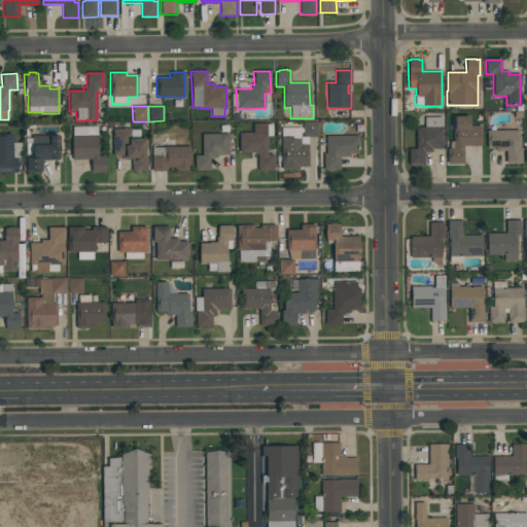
[(442,116),(442,127),(443,127),(443,148),(431,148),(431,151),(424,152),(424,164),(409,165),(408,148),(416,148),(416,127),(424,127),(424,117),(442,116)]
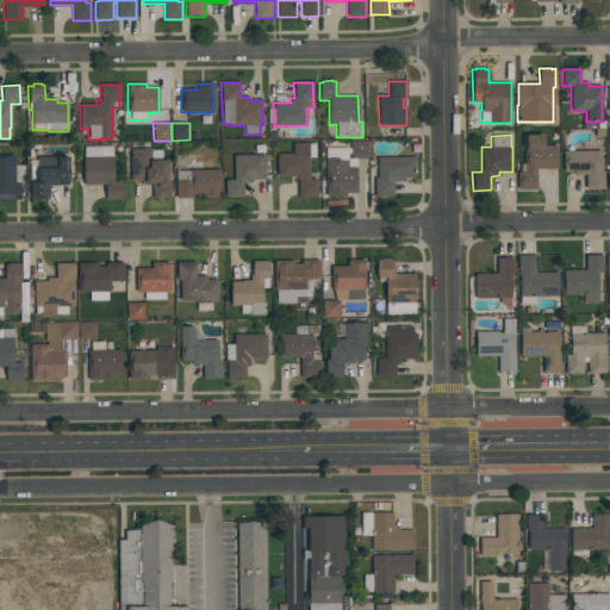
[(556,145),(558,169),(536,169),(536,190),(517,190),(517,172),(521,172),(521,165),(524,165),(524,149),(526,149),(526,135),(543,135),(543,147),(556,145)]
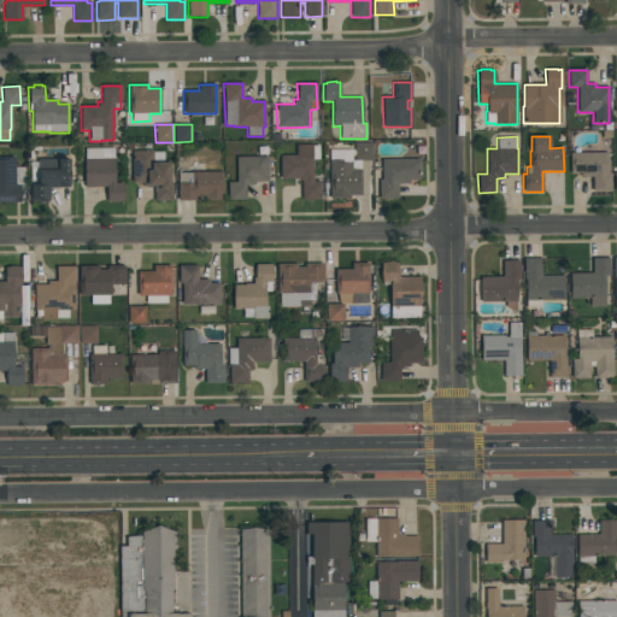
[(372,160),(360,160),(354,160),(354,142),(372,142),(372,160)]
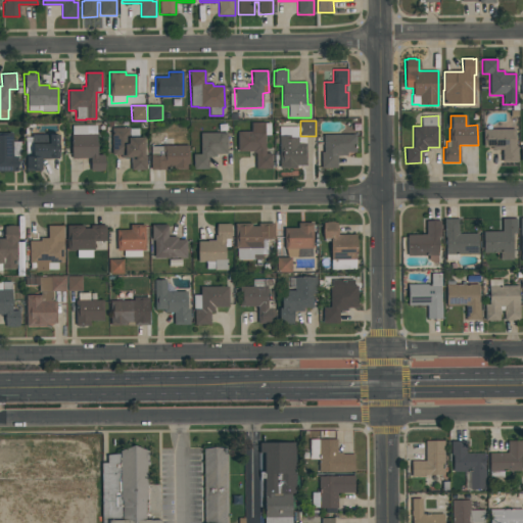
[(255,169),(255,153),(251,153),(251,151),(238,151),(237,132),(250,132),(250,123),(265,123),(265,124),(270,123),(270,135),(265,135),(265,153),(271,153),(272,169),(255,169)]
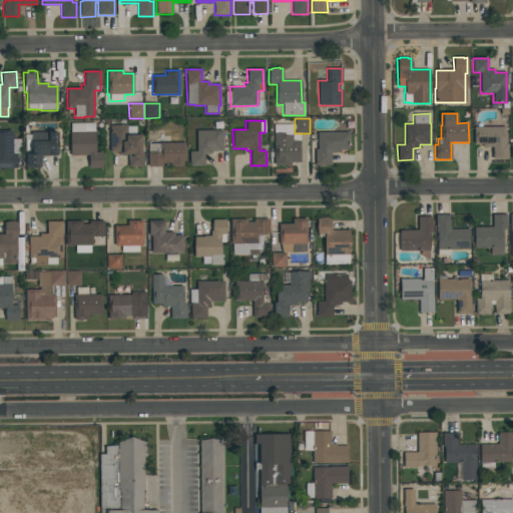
[(88,167),(88,155),(70,155),(70,131),(70,123),(94,123),(95,152),(102,152),(102,167),(99,167),(99,168),(90,168),(90,167),(88,167)]
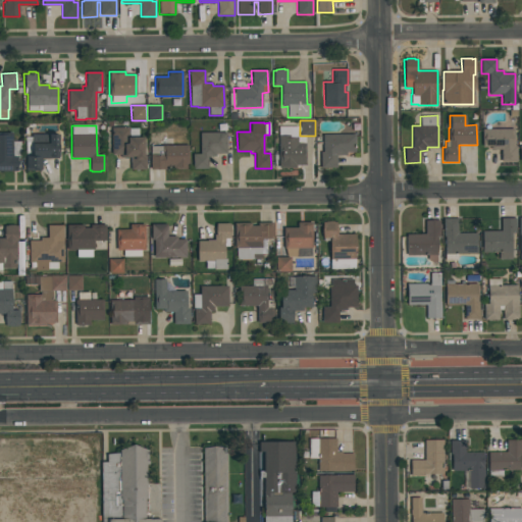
[(305,165),(296,165),(296,168),(278,168),(278,126),(298,126),(298,136),(300,136),(305,136),(305,165)]
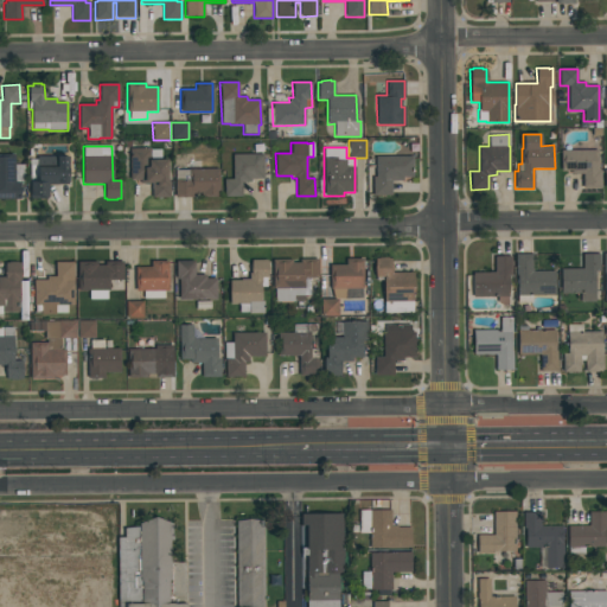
[(151,148),(151,149),(160,149),(161,160),(166,160),(166,180),(170,180),(170,197),(152,197),(152,184),(140,184),(140,180),(129,180),(129,148),(151,148)]
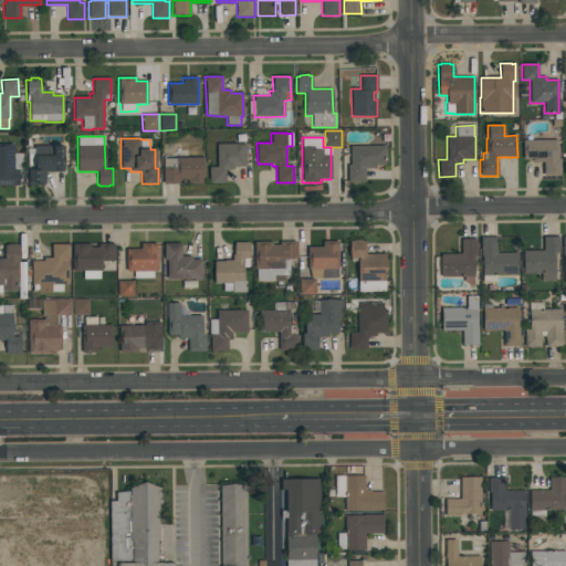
[(557,139),(557,159),(559,159),(561,176),(544,176),(543,163),(533,163),(533,159),(523,159),(522,140),(557,139)]
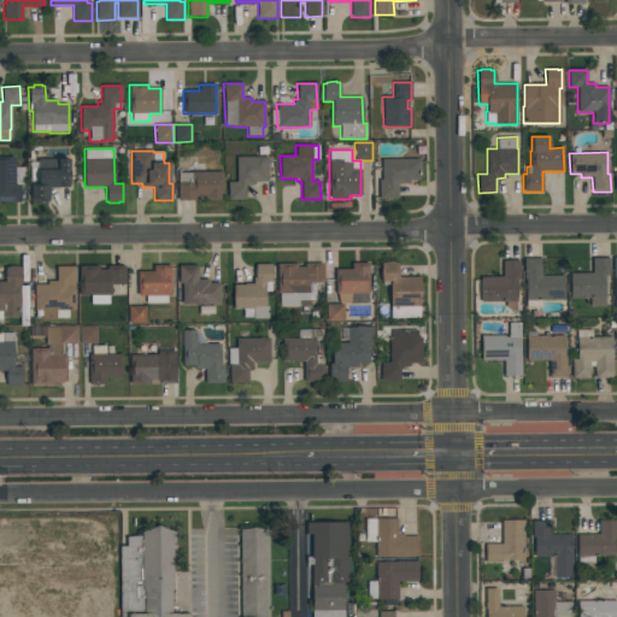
[(0,157),(15,157),(15,184),(21,184),(21,203),(0,203),(0,157)]
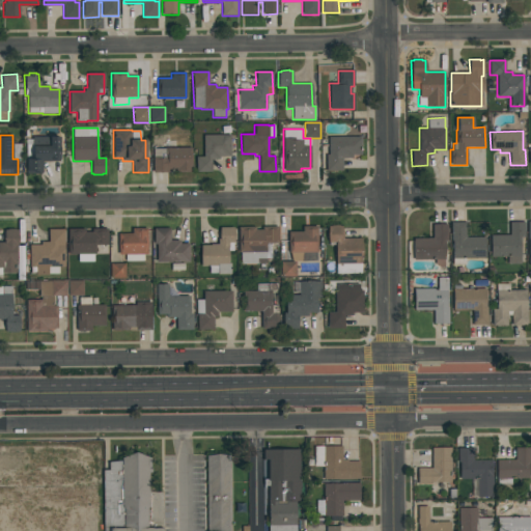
[(196,172),(196,157),(203,157),(203,135),(230,135),(230,157),(220,157),(220,159),(212,160),(212,172),(196,172)]
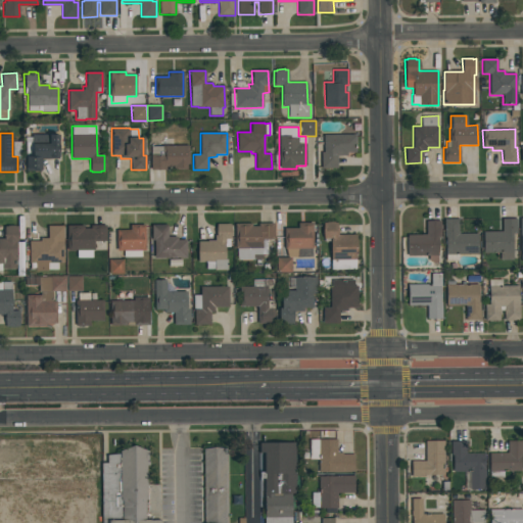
[(58,158),(41,158),(41,171),(27,171),(26,137),(32,137),(32,135),(58,135),(58,158)]
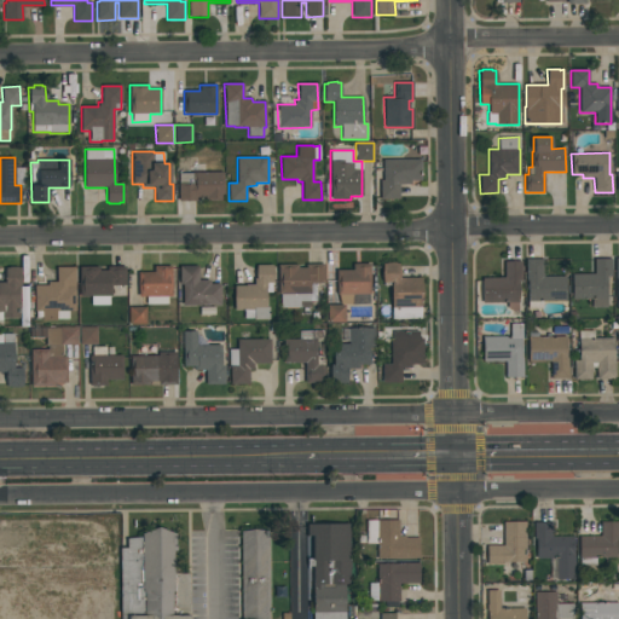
[(421,160),(421,180),(410,180),(410,185),(399,185),(399,200),(380,200),(380,180),(382,180),(382,160),(421,160)]
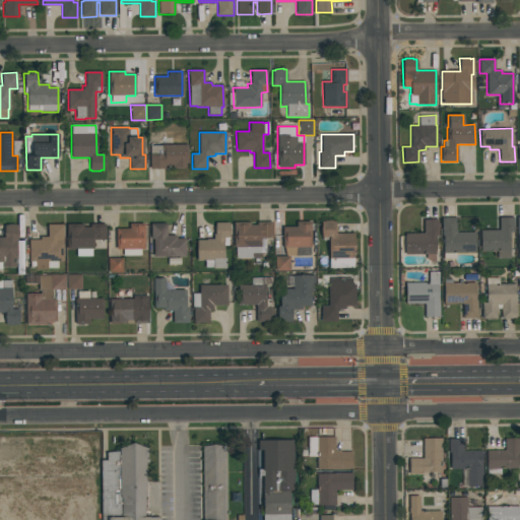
[(188,167),(173,168),(173,166),(168,167),(168,168),(165,168),(165,169),(149,169),(149,154),(150,154),(150,145),(160,145),(160,144),(188,144),(188,167)]
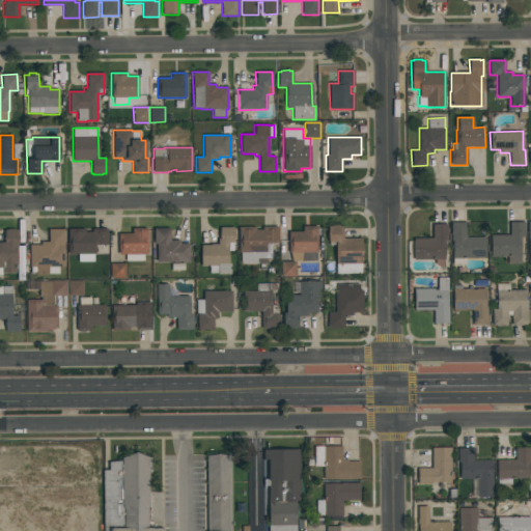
[(485,258),(466,258),(466,264),(452,264),(452,241),(451,241),(451,222),(466,222),(467,236),(485,236),(485,258)]
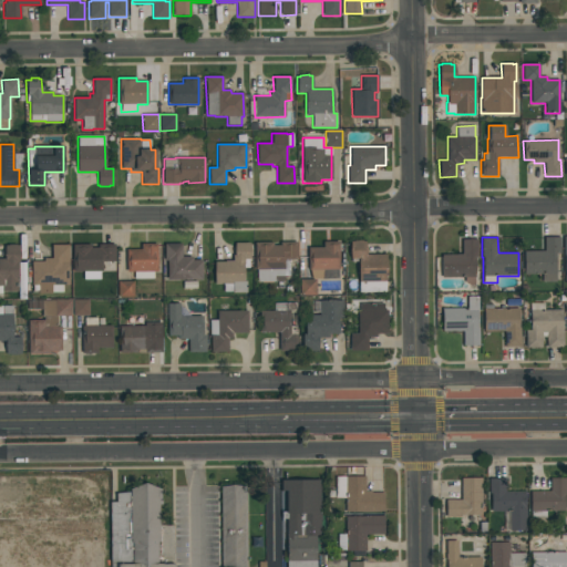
[(560,237),(560,254),(555,254),(556,281),(542,281),(542,275),(524,275),(524,250),(544,250),(544,237),(560,237)]
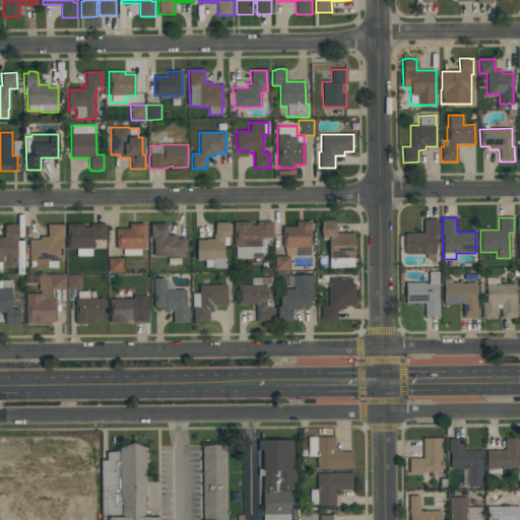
[(426,259),(426,255),(405,255),(404,234),(424,234),(424,219),(438,219),(438,236),(435,236),(436,254),(435,254),(435,261),(430,262),(430,260),(428,259),(426,259)]
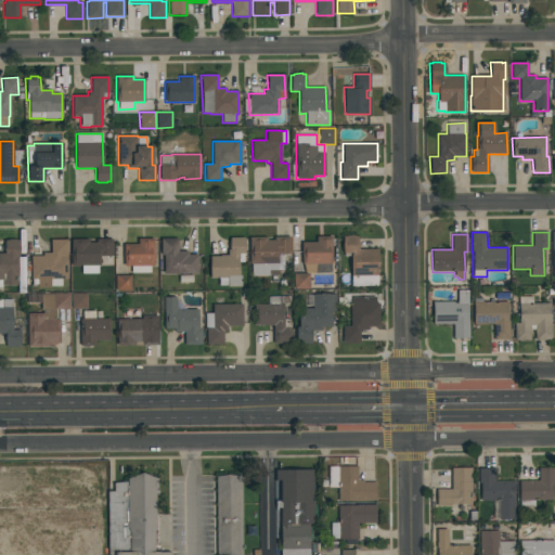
[(250,275),(250,263),(249,263),(249,240),(248,240),(248,237),(267,237),(267,240),(273,240),(273,236),(291,236),(291,254),(284,254),(284,270),(278,270),(279,275),(250,275)]
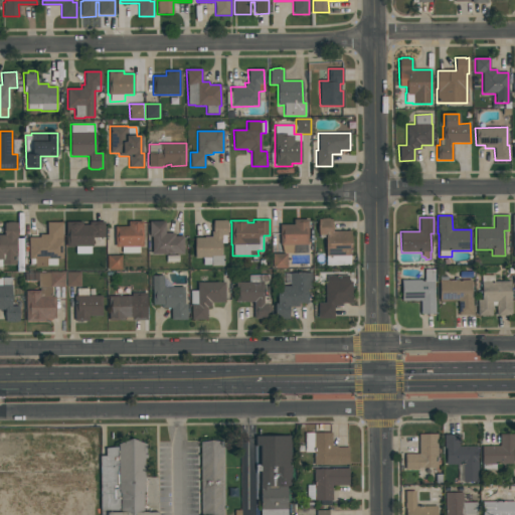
[(308,219),(308,244),(280,245),(280,224),(294,224),(293,219),(308,219)]
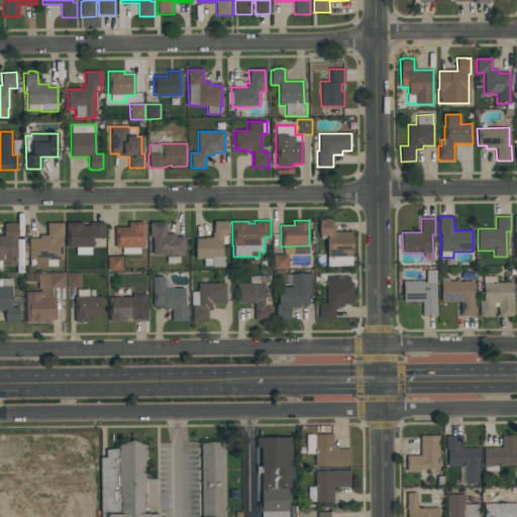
[(351,266),(327,266),(326,236),(319,236),(319,220),(332,220),(333,232),(351,232),(351,266)]
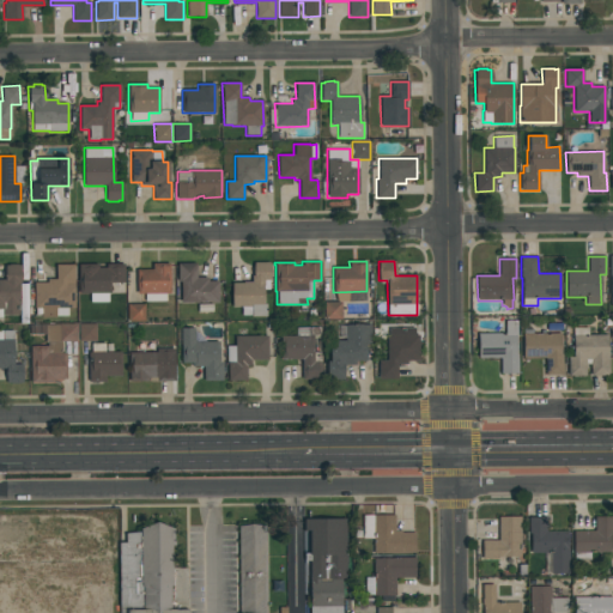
[(242,315),(242,307),(232,307),(232,283),(243,283),(243,281),(252,281),(252,275),(253,275),(253,262),(269,262),(269,280),(269,290),(263,290),(263,304),(266,304),(266,316),(250,316),(250,315),(242,315)]
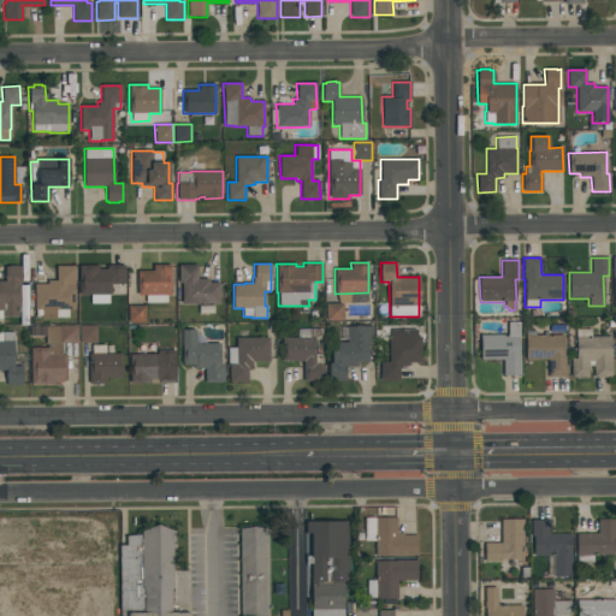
[(78,266),(98,265),(98,270),(106,270),(106,265),(124,265),(124,284),(111,284),(111,295),(108,295),(108,304),(90,304),(90,295),(78,295),(78,266)]
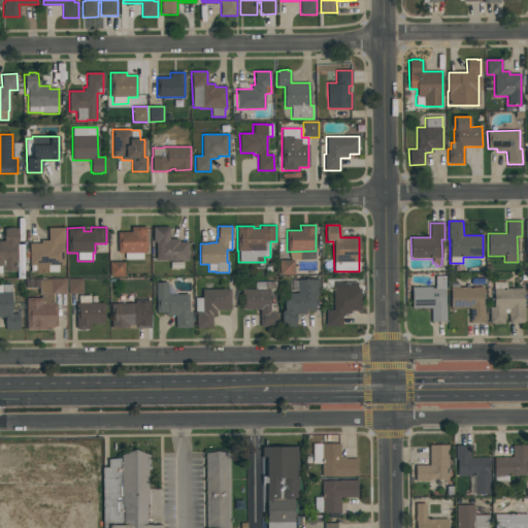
[(146,253),(142,253),(142,260),(125,260),(125,253),(118,254),(118,232),(131,232),(131,227),(146,227),(146,253)]
